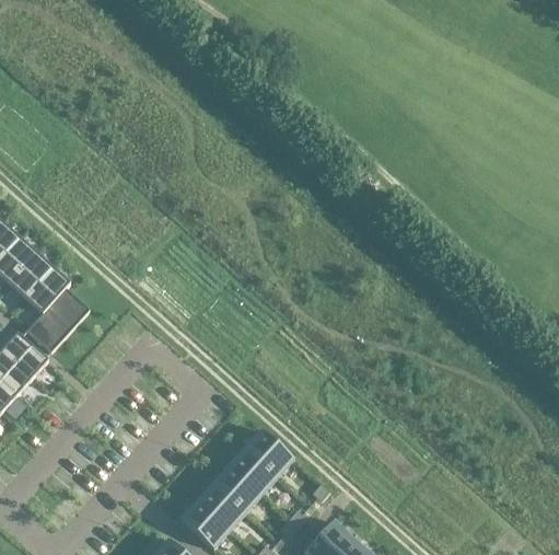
[(2,222),(0,224),(0,257),(19,236),(2,222)]
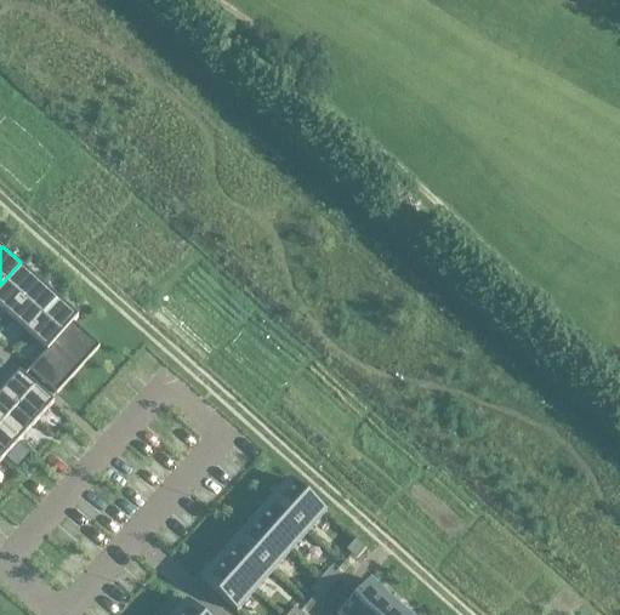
[(21,262),(0,285),(0,305),(9,313),(39,279),(21,262)]
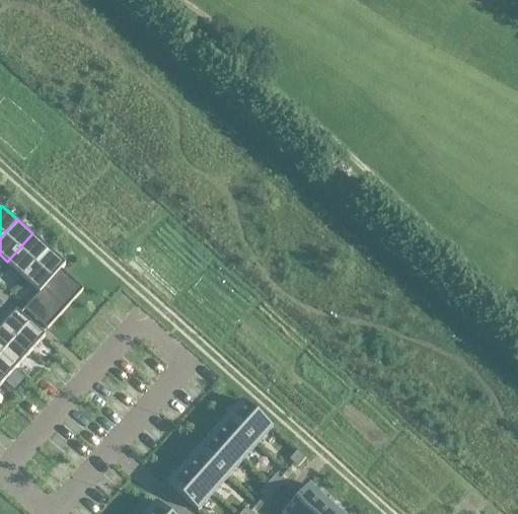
[(32,233),(7,262),(22,276),(49,247),(32,233)]
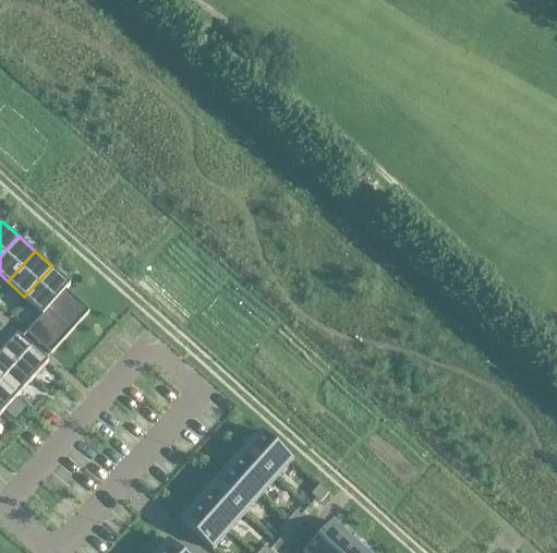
[(52,266),(24,297),(41,312),(64,286),(69,281),(52,266)]
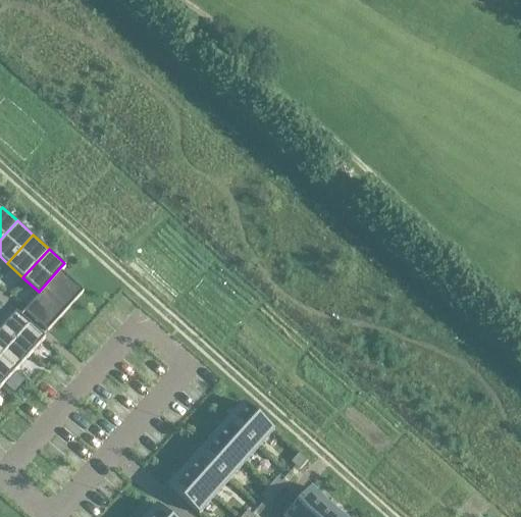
[(39,292),(24,307),(47,327),(83,288),(60,267),(39,292)]
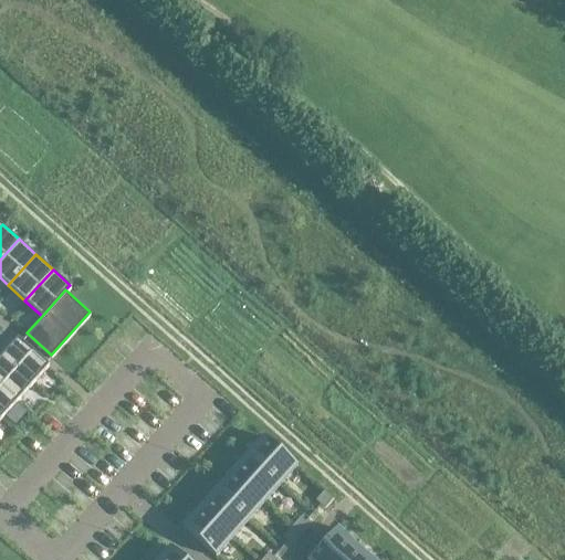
[(17,336),(1,354),(32,381),(48,365),(48,363),(17,336)]
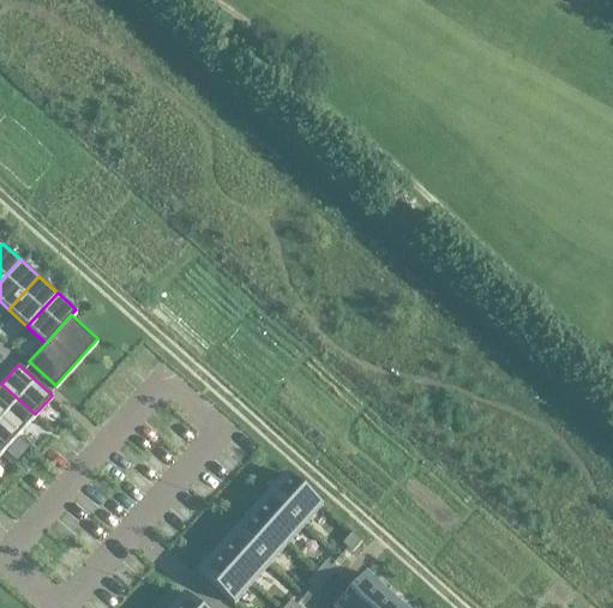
[(1,384),(0,385),(0,415),(18,432),(35,414),(1,384)]
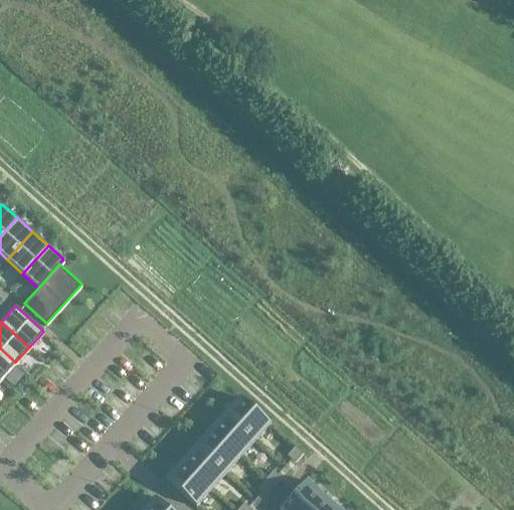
[(0,375),(2,377),(15,362),(0,348),(0,375)]
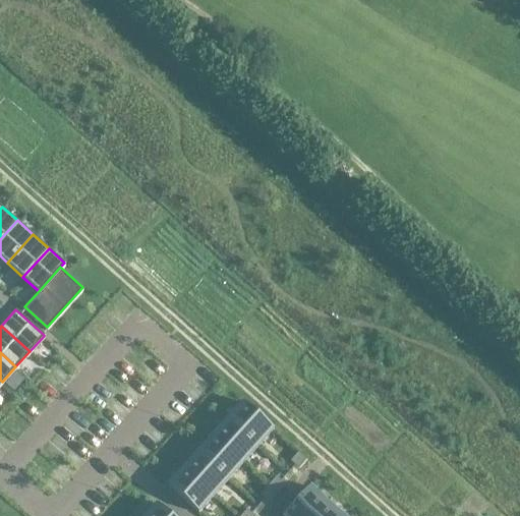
[(242,399),(227,416),(257,444),(273,426),(242,399)]
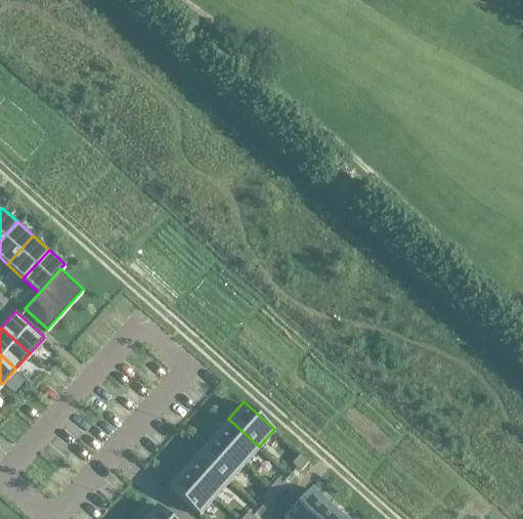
[(228,419),(214,435),(245,463),(259,446),(228,419)]
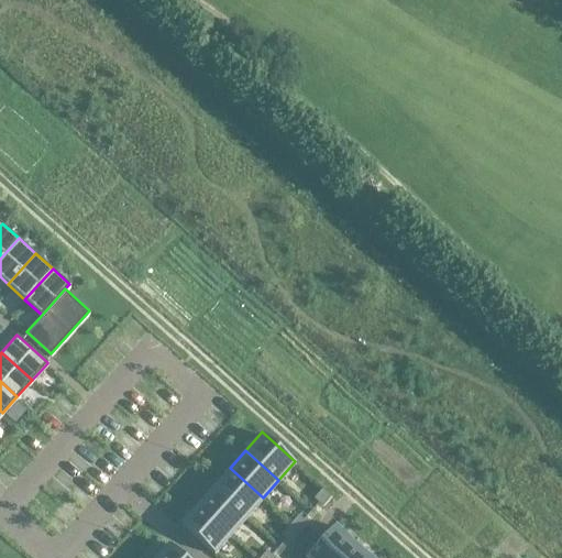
[(230,468),(215,485),(248,515),(263,498),(230,468)]
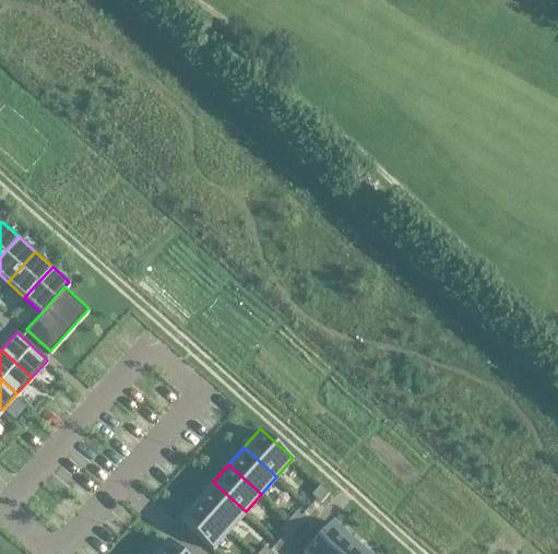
[(213,482),(197,499),(229,529),(246,511),(213,482)]
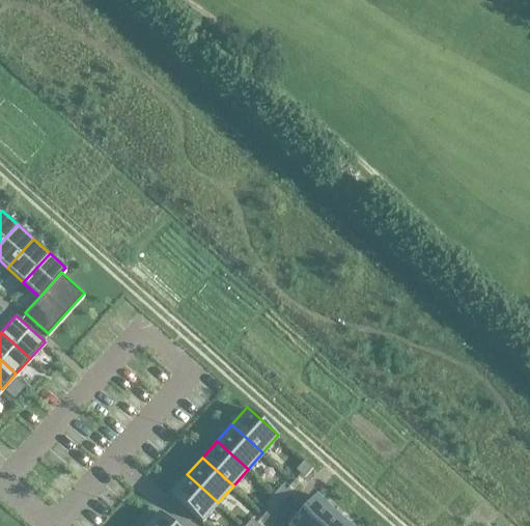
[(304,458),(295,467),(304,474),(312,465),(304,458)]
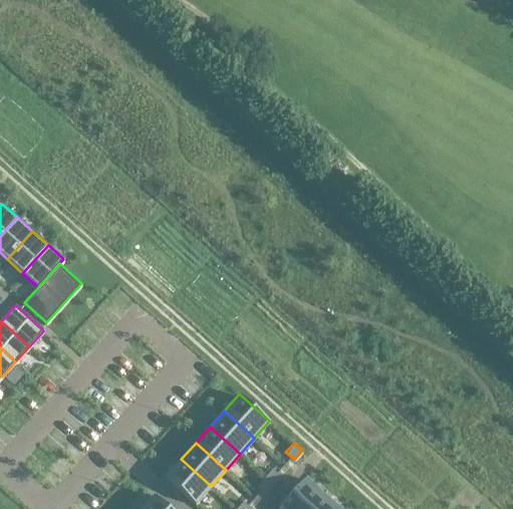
[(181,459),(166,476),(196,503),(211,486),(181,459)]
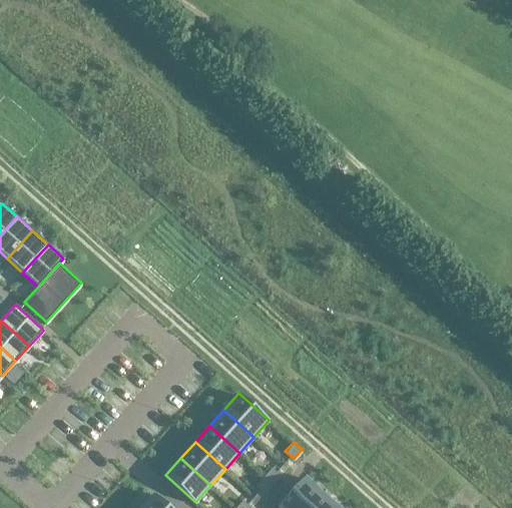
[(272,466),(264,475),(272,482),(280,473),(272,466)]
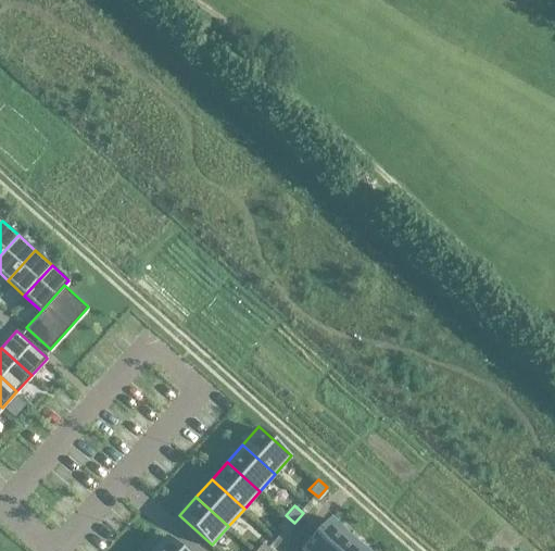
[(286,515),(277,525),(286,533),(294,523),(286,515)]
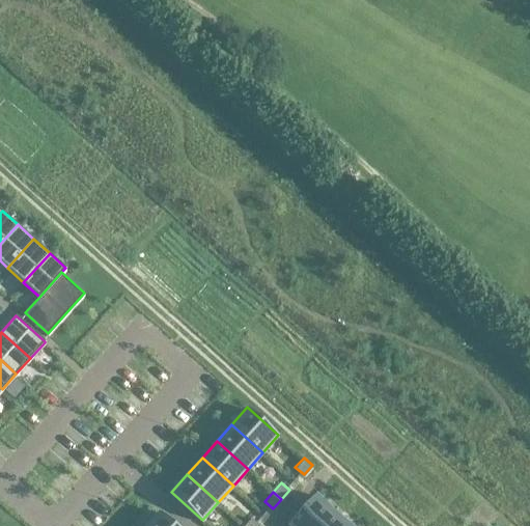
[(316,492),(287,524),(289,525),(316,525),(333,507),(316,492)]
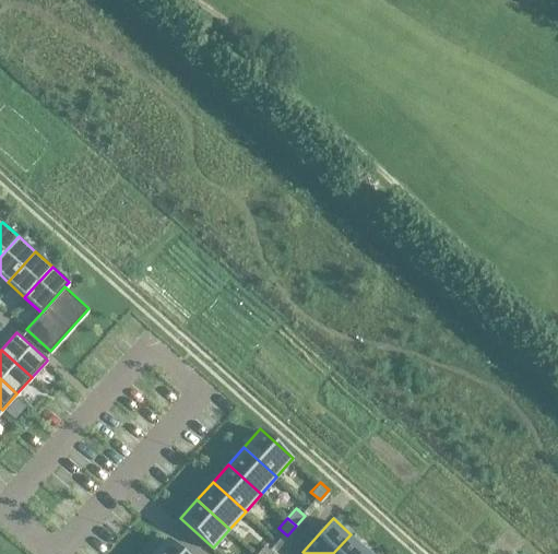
[(351,534),(333,553),(365,553),(368,551),(351,534)]
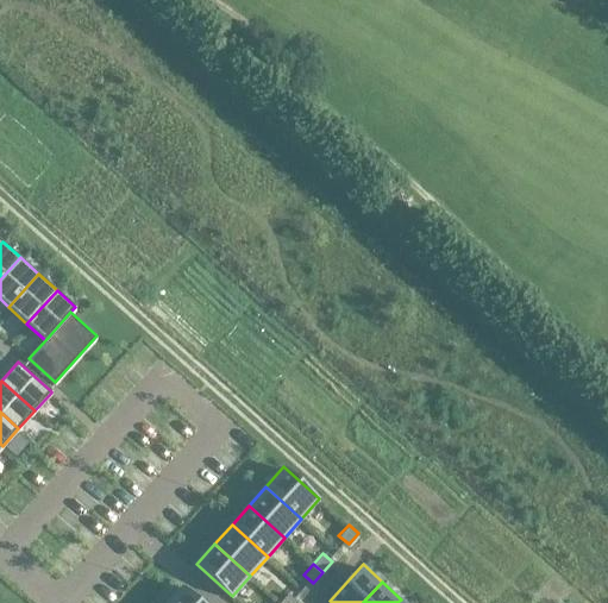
[(201,602),(182,585),(167,602),(201,602)]
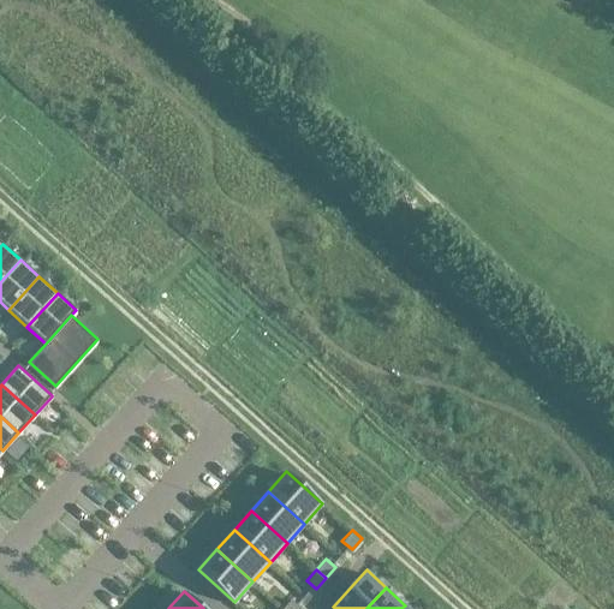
[(291,597),(281,608),(282,608),(297,608),(300,605),(291,597)]
